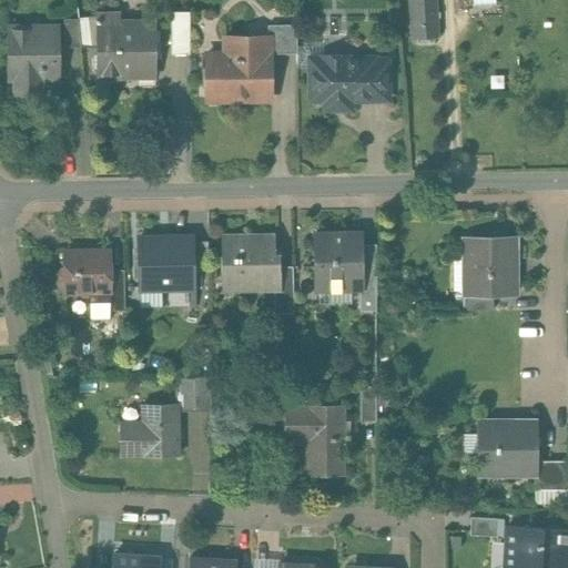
[(408,0),(412,39),(418,39),(418,43),(434,42),(434,38),(440,37),(437,0),(408,0)]
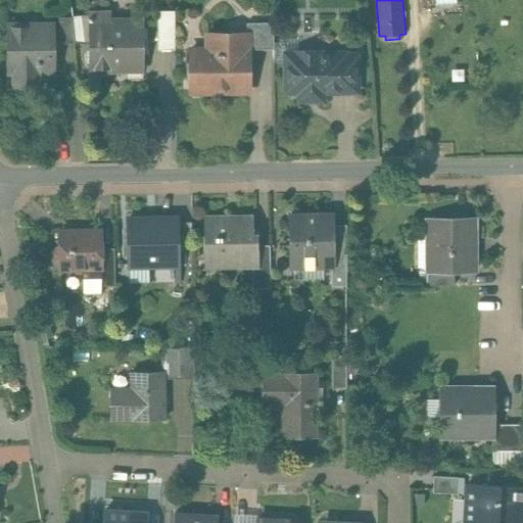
[(175,11),(157,11),(158,21),(175,21),(175,11)]
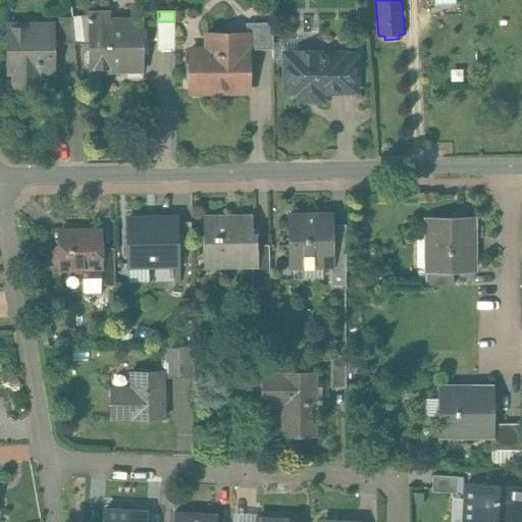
[(110,12),(90,13),(90,71),(143,70),(143,21),(111,21),(110,12)]
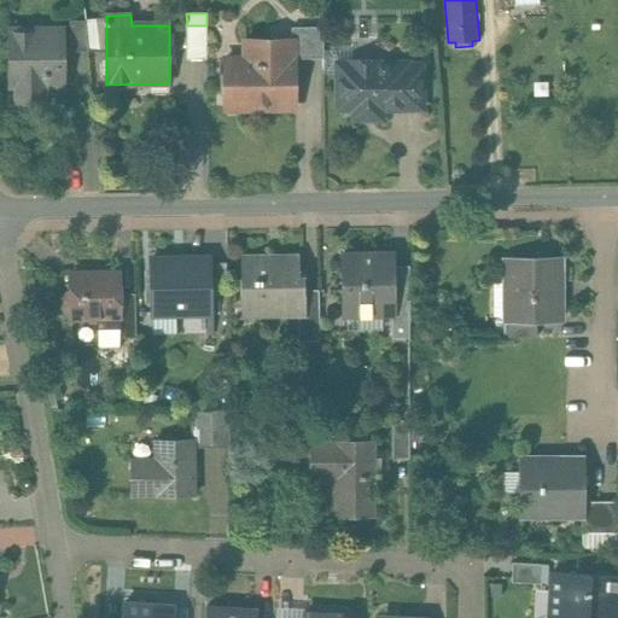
[(86,21),(70,21),(70,52),(88,52),(86,21)]
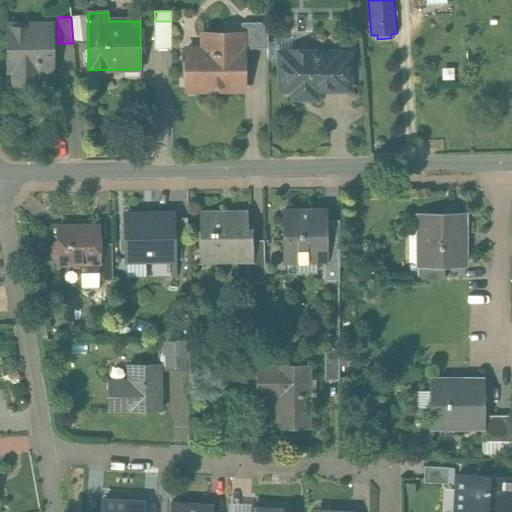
[(171,49),(171,21),(155,21),(155,49),(171,49)]
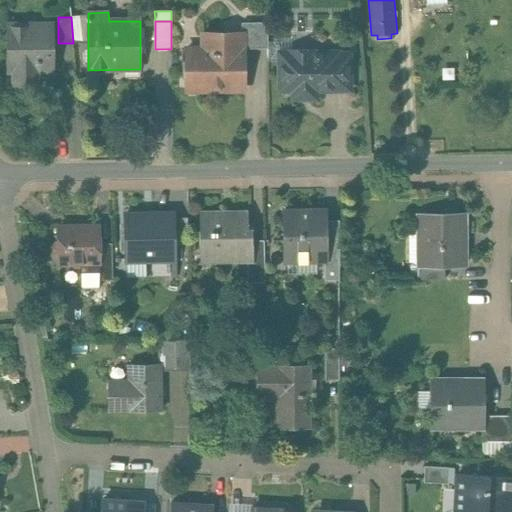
[(268,23),(242,23),(242,34),(243,34),(243,49),(268,48),(268,23)]
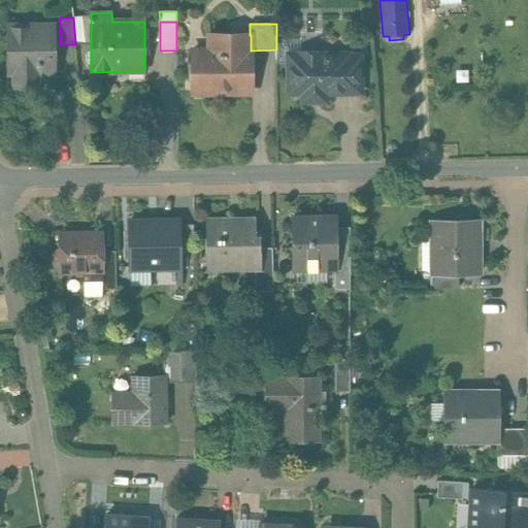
[(54,72),(54,26),(8,27),(9,73),(54,72)]
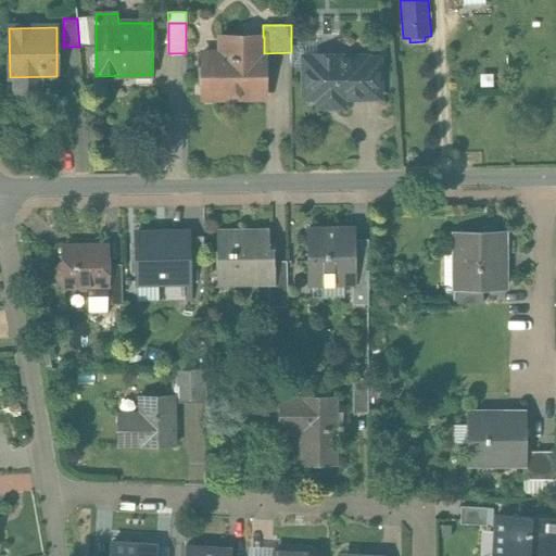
[(264,53),(264,37),(263,37),(220,38),(220,57),(203,57),(203,92),(226,92),(227,98),(264,98),(264,53)]
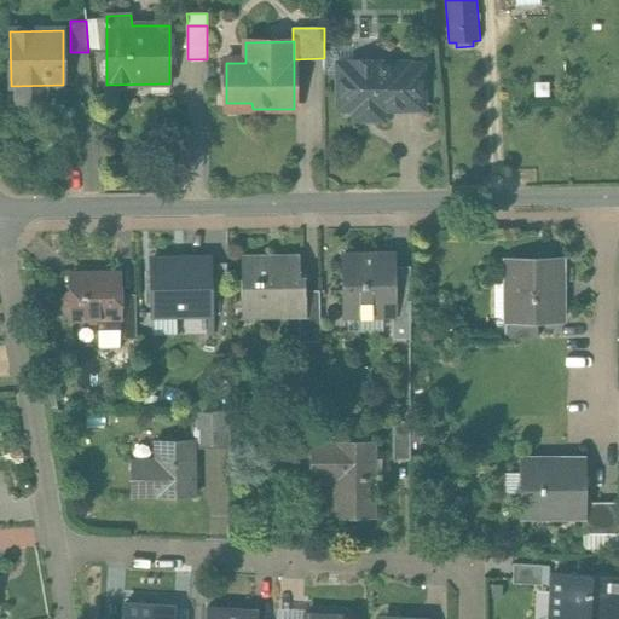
[(377,64),(377,61),(352,61),(352,74),(339,74),(339,108),(354,108),(356,119),(381,119),(381,108),(422,108),(422,67),(408,67),(408,64),(377,64)]
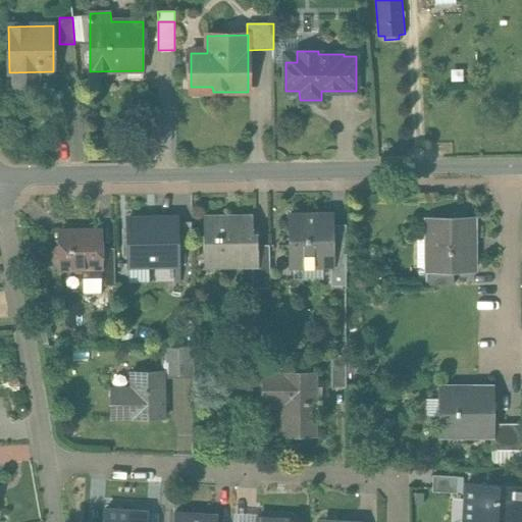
[(331,215),(290,216),(291,265),(330,265),(332,265),(331,225),(331,215)]
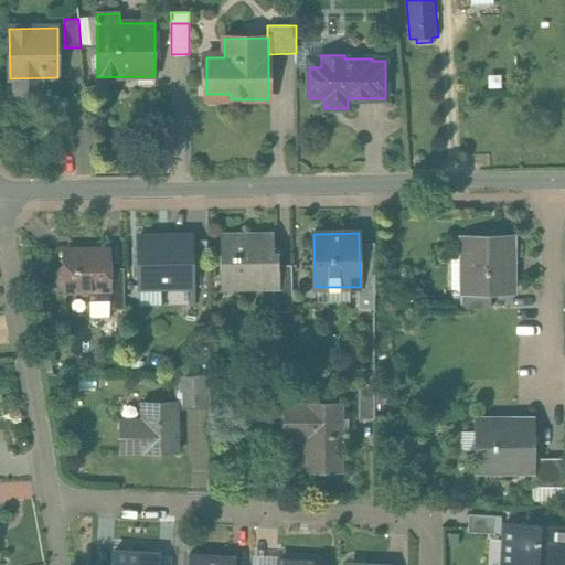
[(248,241),(248,235),(220,235),(221,277),(238,277),(238,283),(258,283),(258,288),(273,288),(278,288),(278,266),(274,266),(273,241),(248,241)]
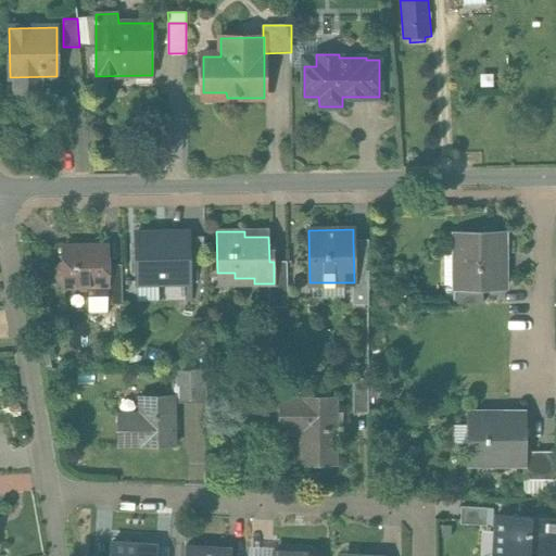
[(189,232),(136,234),(137,283),(189,282),(189,265),(189,237),(189,232)]
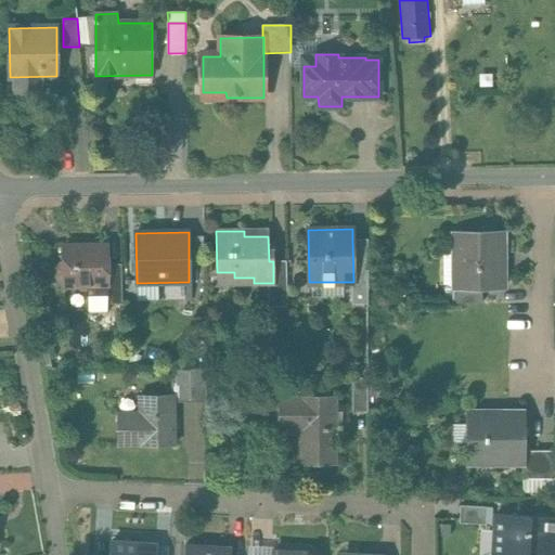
[(503,232),(453,232),(454,255),(459,255),(459,287),(459,288),(482,288),(504,288),(504,266),(502,266),(502,234),(504,234),(503,232)]
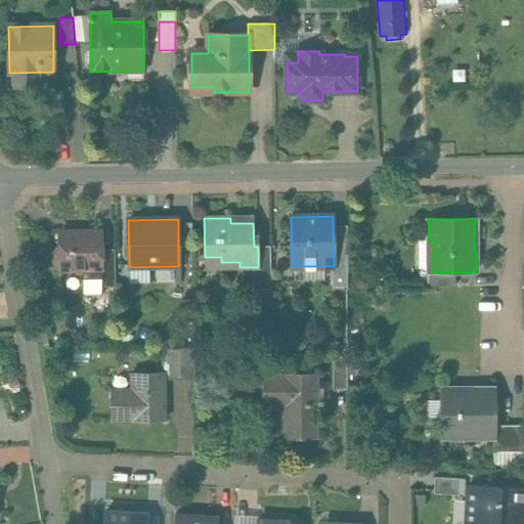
[(192,250),(192,223),(178,223),(178,250),(192,250)]
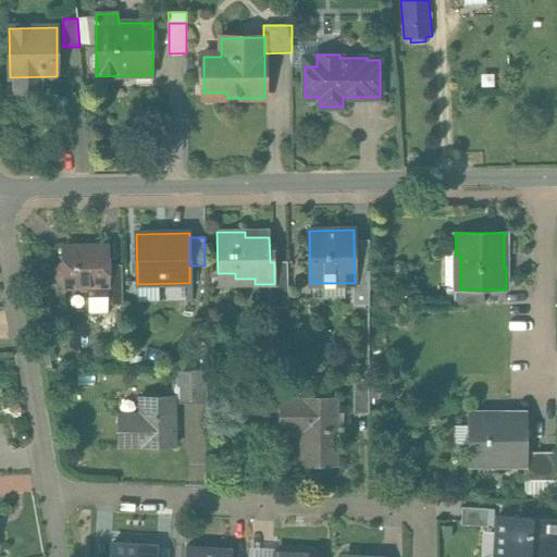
[(369,240),(354,240),(355,283),(353,283),(353,292),(369,292),(369,240)]
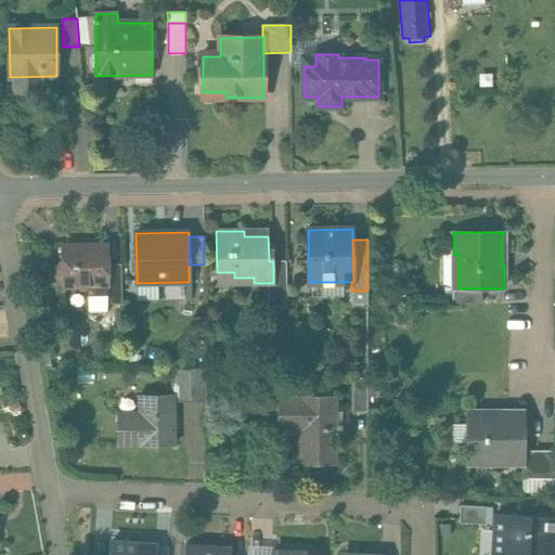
[(107,247),(63,247),(63,262),(62,262),(56,268),(57,276),(62,281),(64,281),(64,284),(76,284),(81,288),(87,288),(88,312),(108,311),(108,305),(107,305),(107,284),(108,284),(108,270),(107,265),(107,247)]
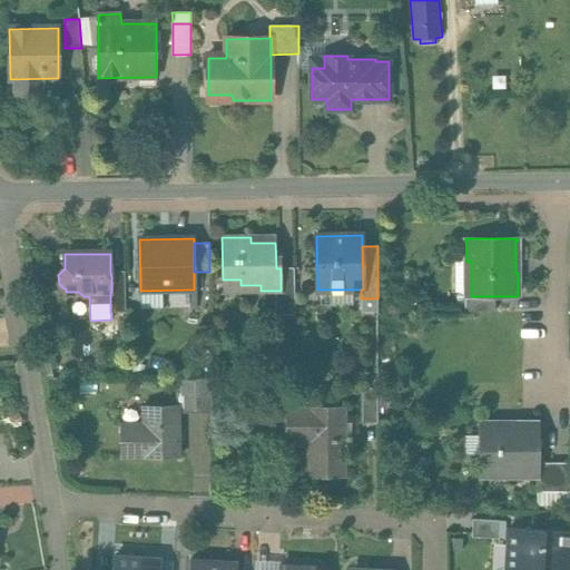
[(294,268),(281,268),(281,291),(275,291),(276,315),(294,315),(294,268)]
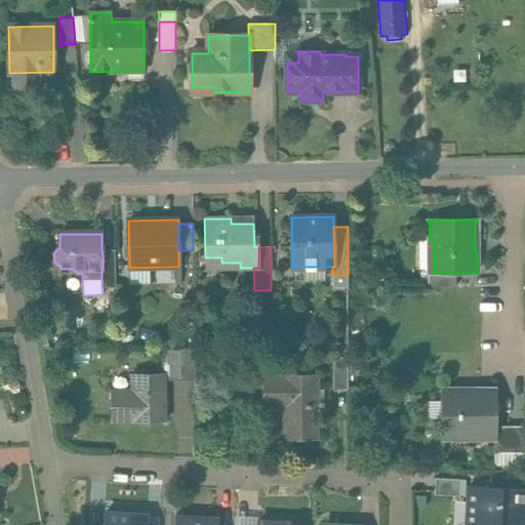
[(115,250),(102,250),(103,255),(103,269),(102,269),(102,288),(103,288),(116,288),(115,250)]
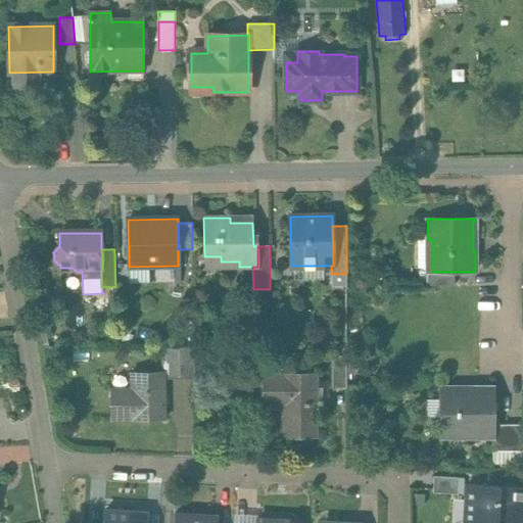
[(455,286),(455,272),(432,272),(432,271),(426,271),(426,286),(455,286)]
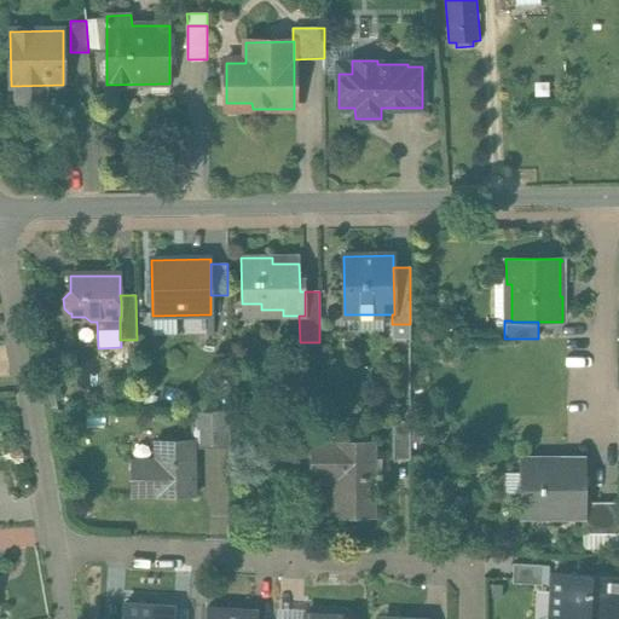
[(230,412),(192,412),(192,441),(194,441),(194,450),(230,449),(230,412)]
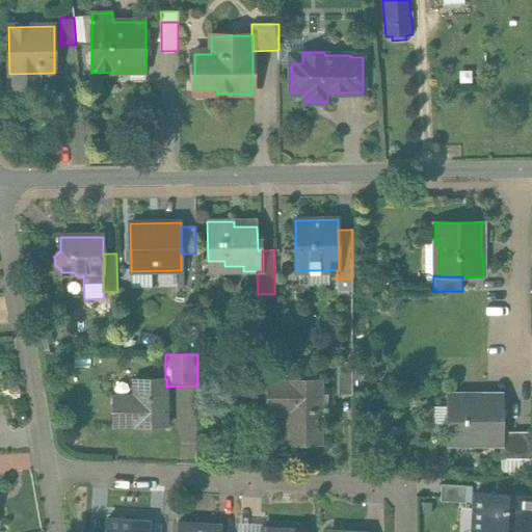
[(352,363),(338,363),(338,395),(352,396),(352,363)]
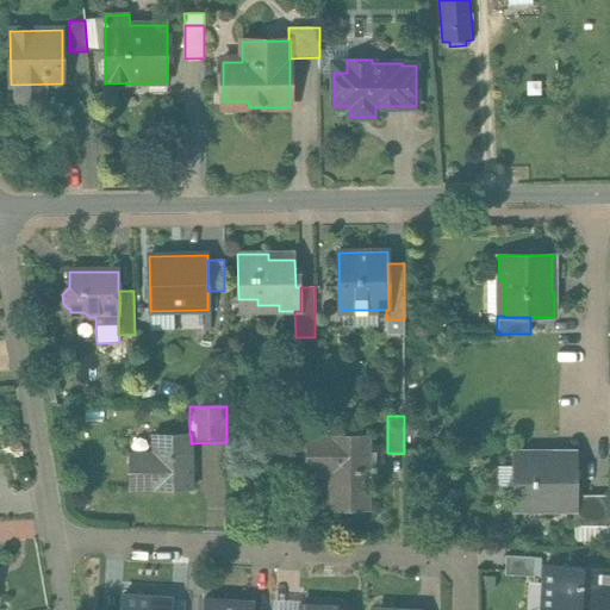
[(190,435),(153,435),(154,459),(130,460),(130,491),(192,490),(191,443),(191,435),(190,435)]
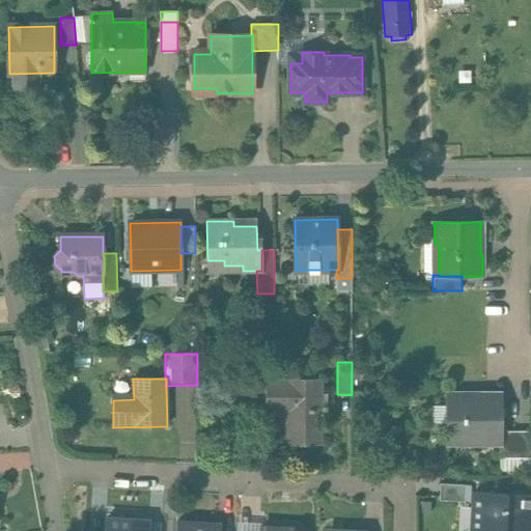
[(320,380),(267,381),(267,414),(287,414),(287,445),(320,444),(320,380)]
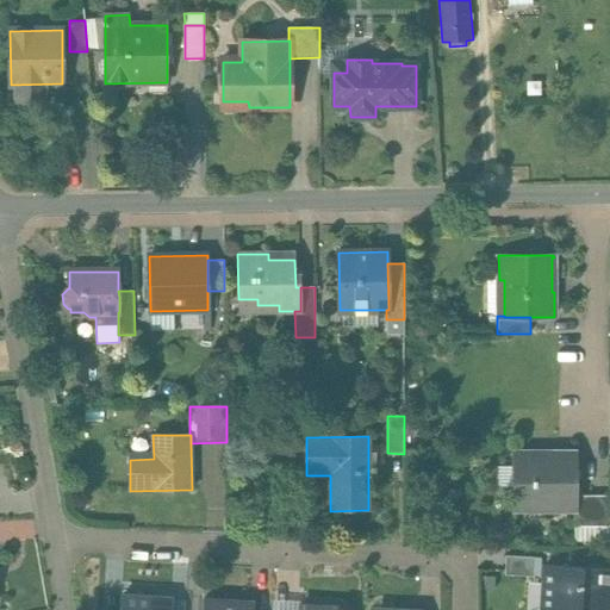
[(576,453),(514,453),(514,510),(574,510),(576,510),(576,496),(576,453)]
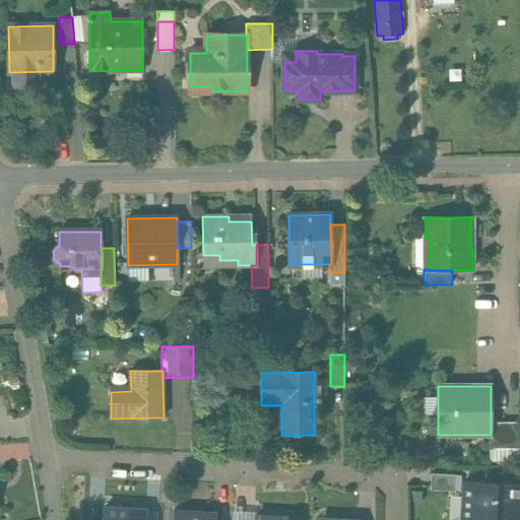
[(519,421),(491,423),(491,435),(490,435),(490,449),(519,448),(519,421)]
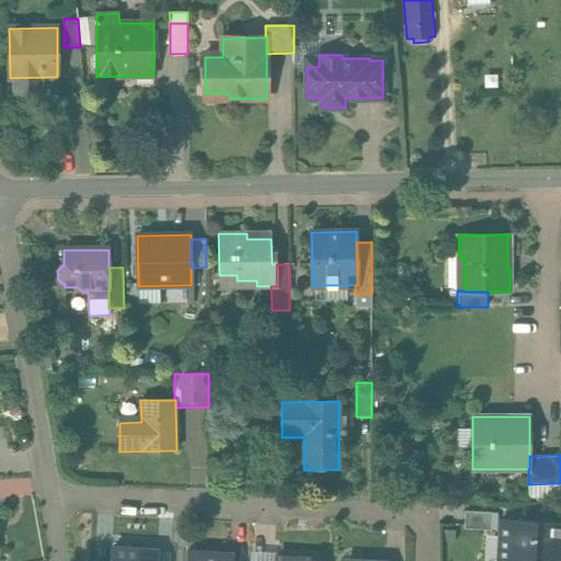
[(492,513),(466,512),(465,529),(491,530),(492,513)]
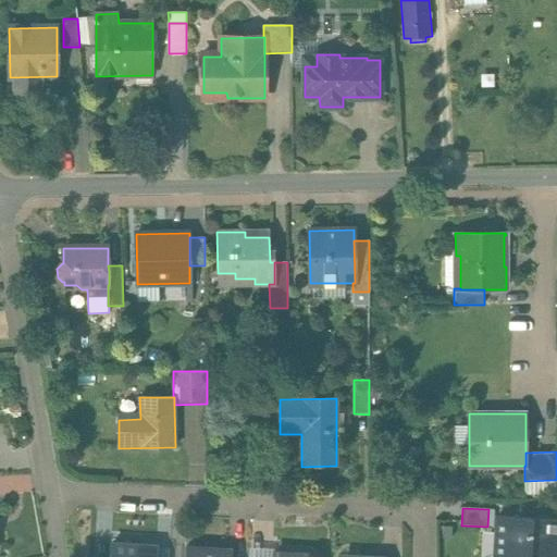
[(529,556),(531,519),(497,517),(495,556),(529,556)]
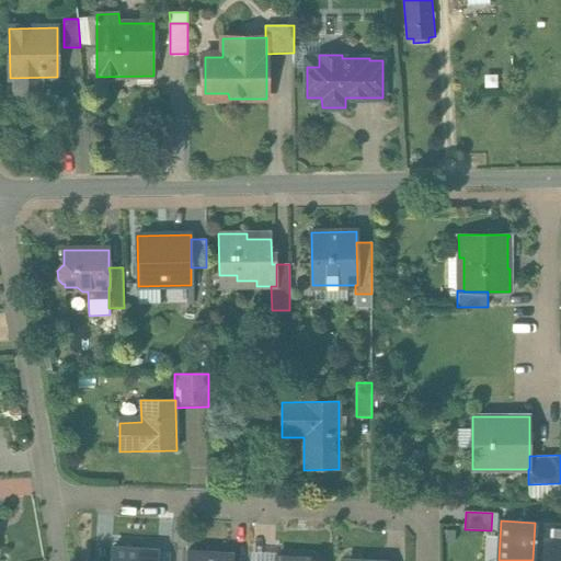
[(535,523),(533,560),(560,560),(560,548),(560,524),(535,523)]
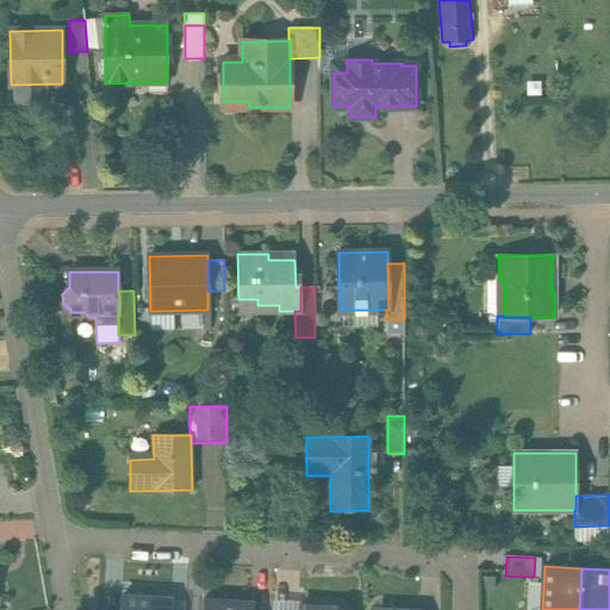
[(170,609),(172,599),(122,597),(120,609),(170,609)]
